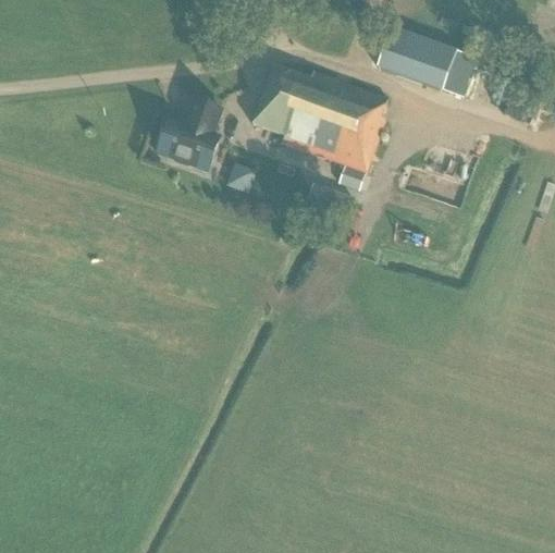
[(457,54),(393,33),(380,72),(443,94),(457,54)]
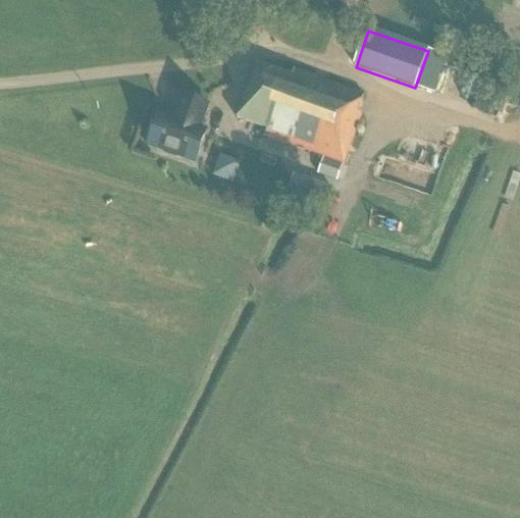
[(289,72),(257,60),(237,114),(268,126),(265,133),(321,154),(342,162),(362,112),(355,109),(362,91),(292,64),(289,72)]
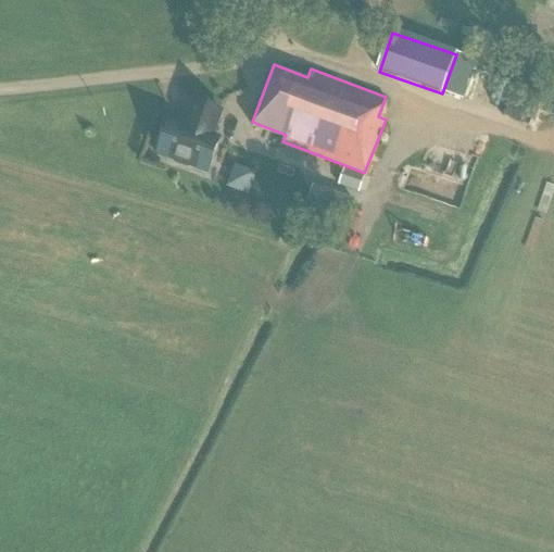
[(219,108),(192,98),(186,117),(188,118),(186,124),(166,117),(154,151),(174,158),(174,159),(185,163),(185,162),(205,170),(217,135),(210,133),(219,108)]
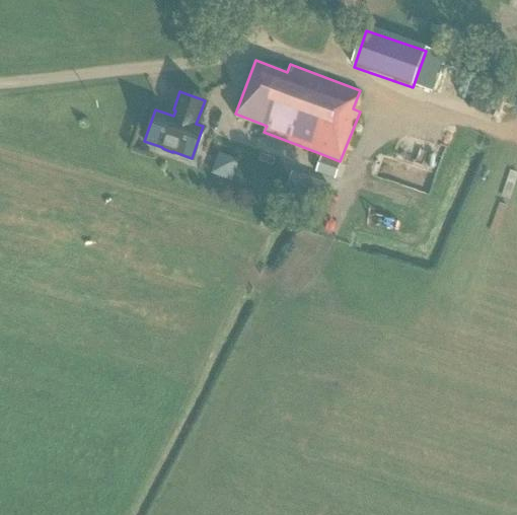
[(393,163),(422,168),(427,140),(400,135),(397,157),(381,154),(377,173),(391,175),(393,163)]
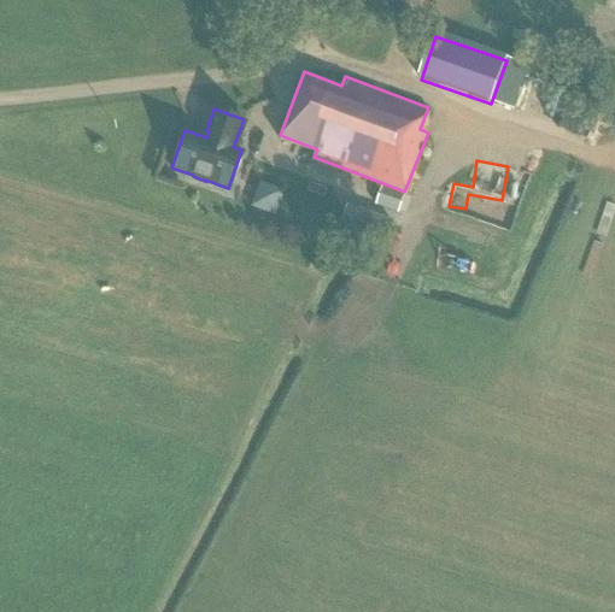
[(397,210),(404,192),(380,182),(373,201),(397,210)]
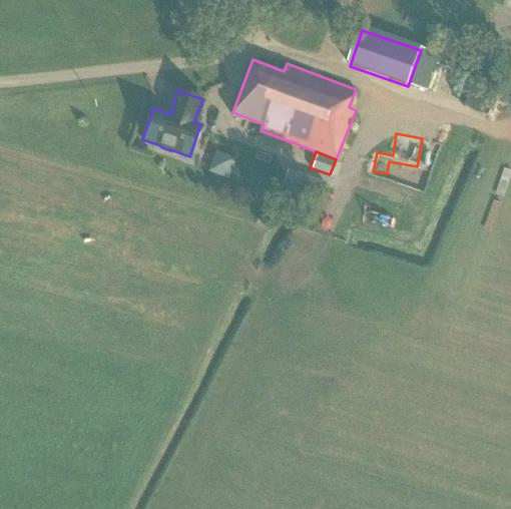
[(498,177),(506,179),(510,159),(501,157),(498,177)]
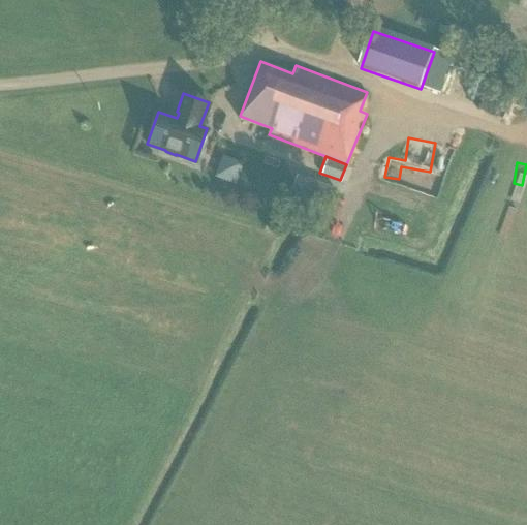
[(336,187),(295,173),(285,199),(327,214),(336,187)]
